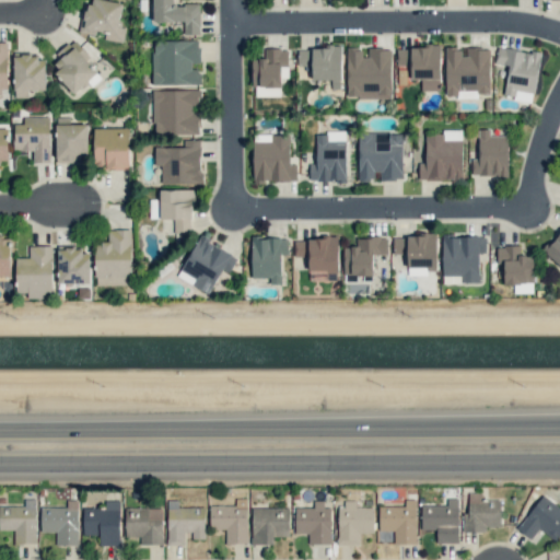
[(123,2),(105,0),(86,0),(82,33),(123,39),(125,27),(118,26),(123,2)]
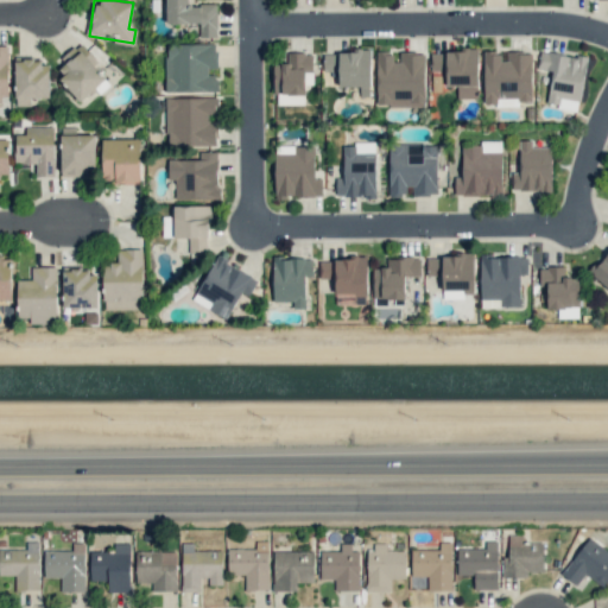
[(165,0),(166,24),(198,23),(200,38),(217,37),(216,4),(189,5),(188,0),(165,0)]
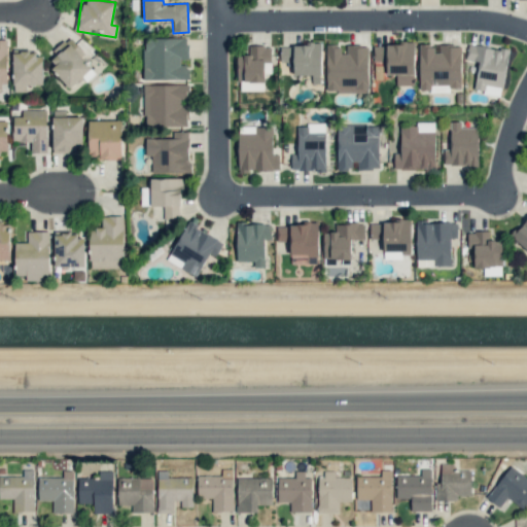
[(95,70),(67,38),(54,50),(57,55),(47,63),(72,90),(95,70)]
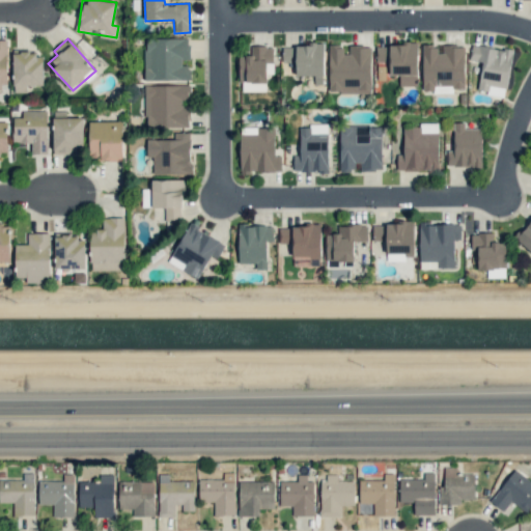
[(144,38),(144,81),(189,80),(189,38),(144,38)]
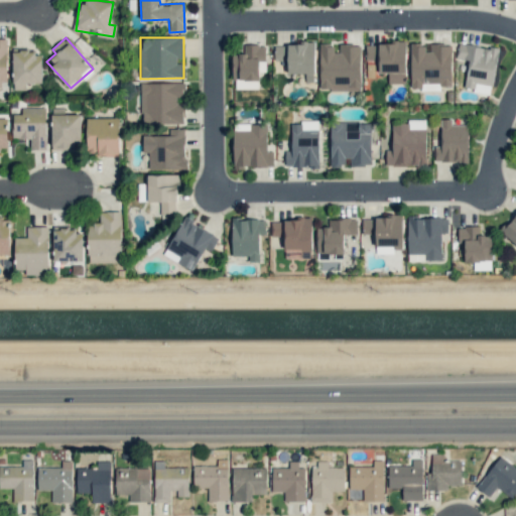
[(388,84),(405,84),(405,42),(365,43),(366,61),(378,61),(378,74),(388,73),(388,84)]
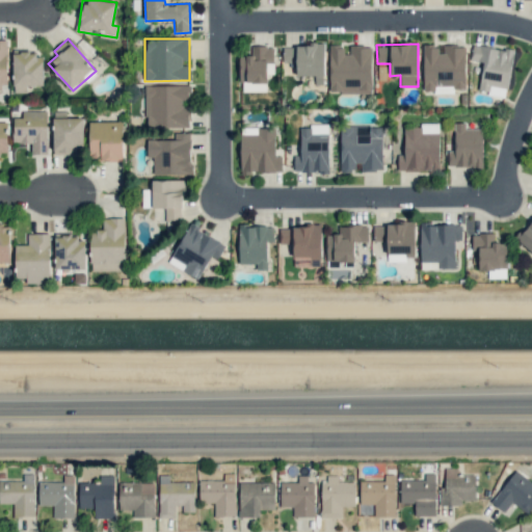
[(513,51),(473,44),(471,60),(483,62),(478,91),(505,97),(513,51)]
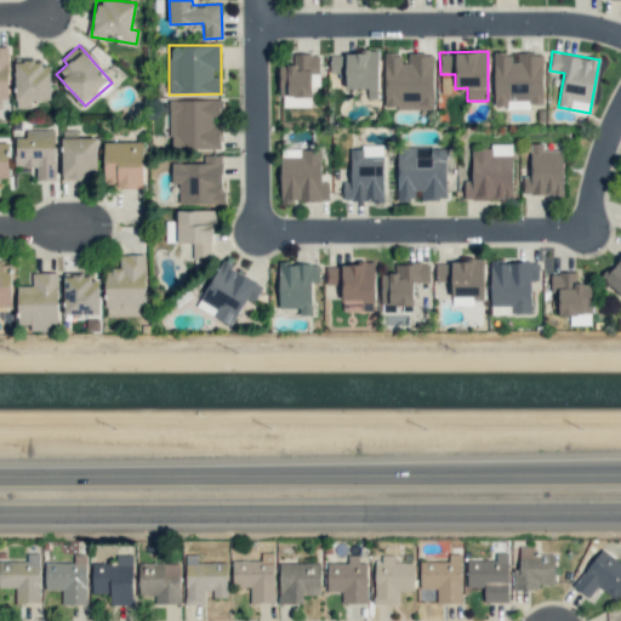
[(330,53),(330,74),(343,73),(345,89),(368,89),(368,100),(380,98),(377,52),(330,53)]
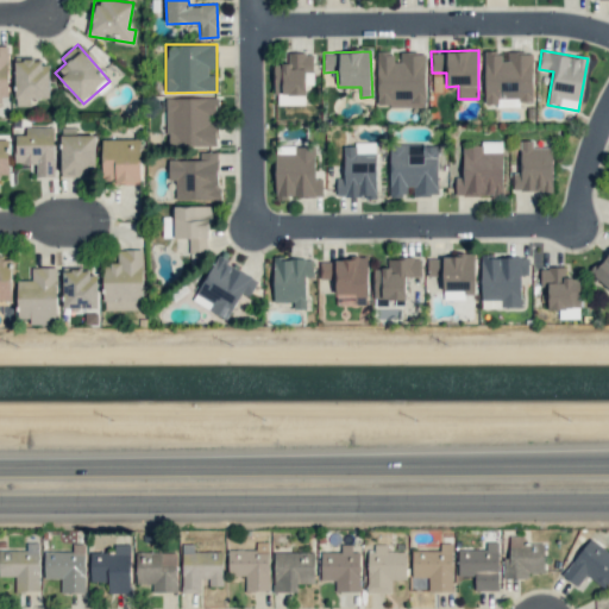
[(377,107),(425,107),(426,52),(396,52),(396,51),(377,51),(377,107)]
